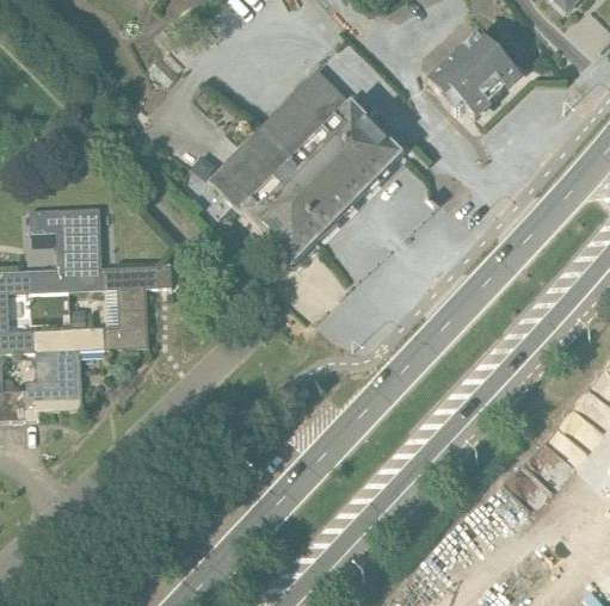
[(550,0),(566,14),(579,0),(550,0)]
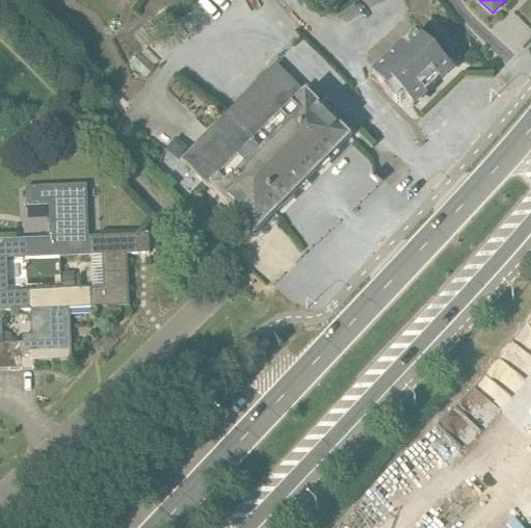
[(453,68),(414,27),(371,70),(386,85),(383,87),(396,100),(403,93),(416,105),(427,94),(421,87),(435,74),(442,79),(453,68)]
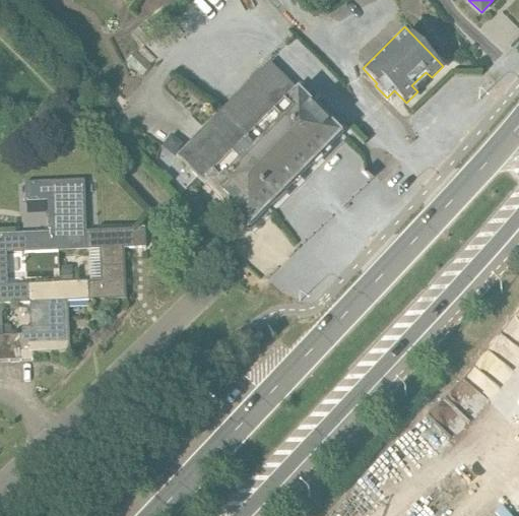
[(267,60),(220,108),(221,108),(294,183),(348,127),(304,81),(298,87),(267,60)]
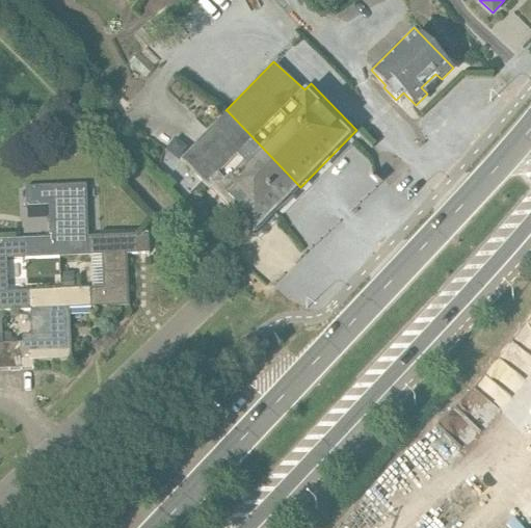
[(300,187),(226,110),(181,155),(256,232),(300,187)]
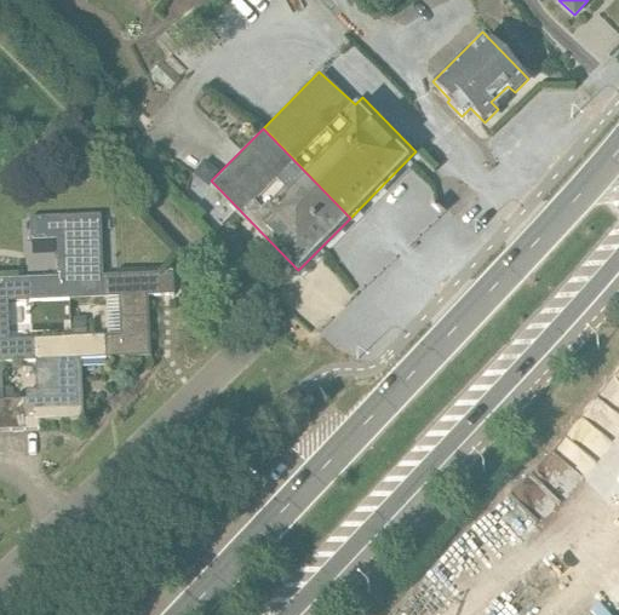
[(102,271),(99,212),(29,214),(30,236),(56,236),(58,272),(0,275),(0,426),(39,425),(39,417),(82,414),(80,356),(150,352),(148,292),(175,291),(173,269),(102,271)]
